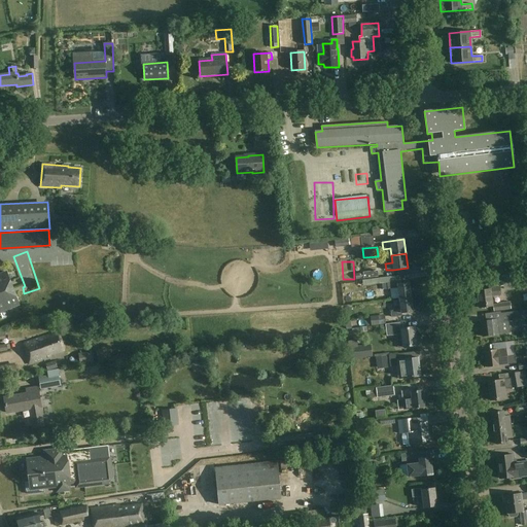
[(0,273),(0,314),(22,306),(7,271),(0,273)]
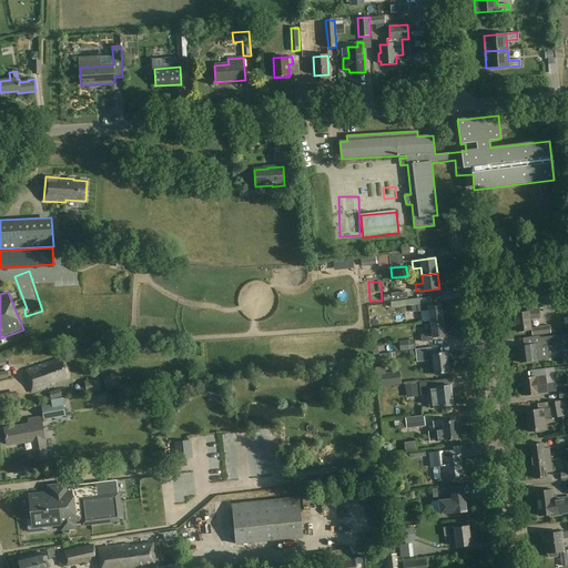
[(408,298),(407,293),(383,295),(384,302),(408,298)]
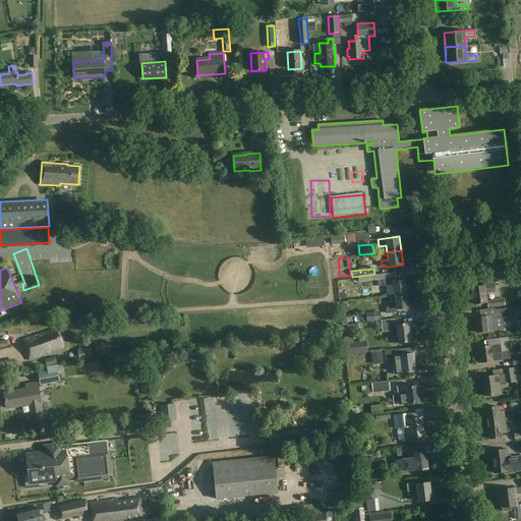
[(394,285),(395,295),(406,294),(405,280),(394,281),(393,279),(392,279),(391,274),(359,278),(360,283),(378,280),(379,287),(394,285)]
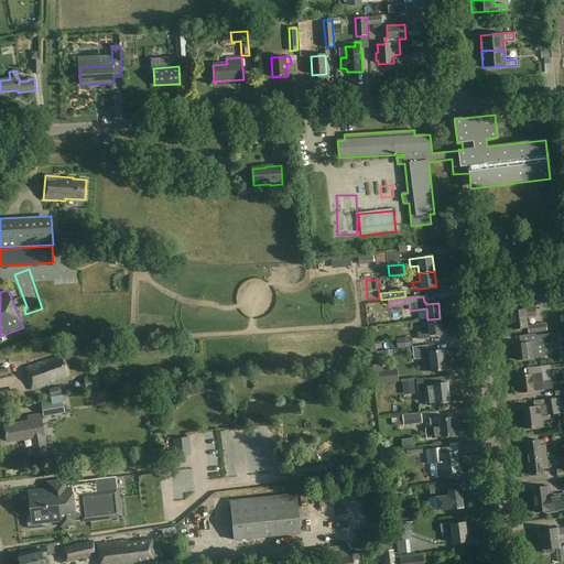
[(537,316),(535,307),(525,308),(525,310),(510,312),(512,329),(528,327),(527,317),(537,316)]
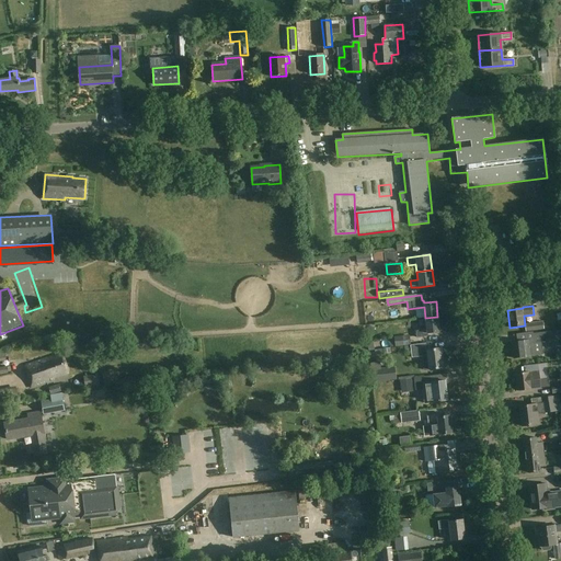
[(439,332),(437,317),(425,318),(426,330),(415,331),(416,339),(427,336),(427,333),(439,332)]
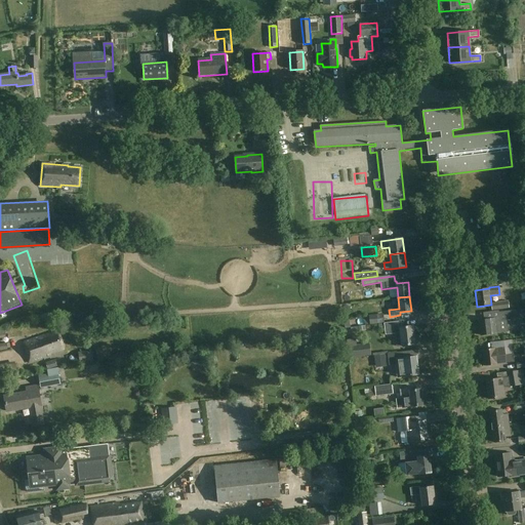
[(385,323),(384,315),(369,316),(370,324),(385,323)]
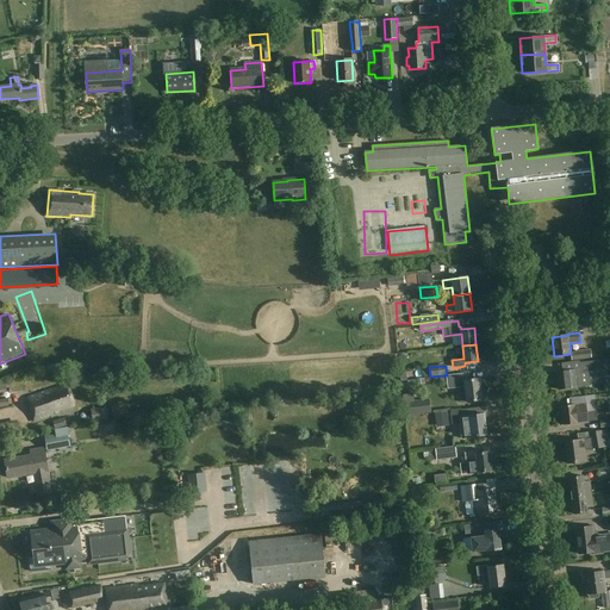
[(579,374),(578,369),(556,373),(558,390),(580,387),(580,385),(590,384),(589,373),(579,374)]
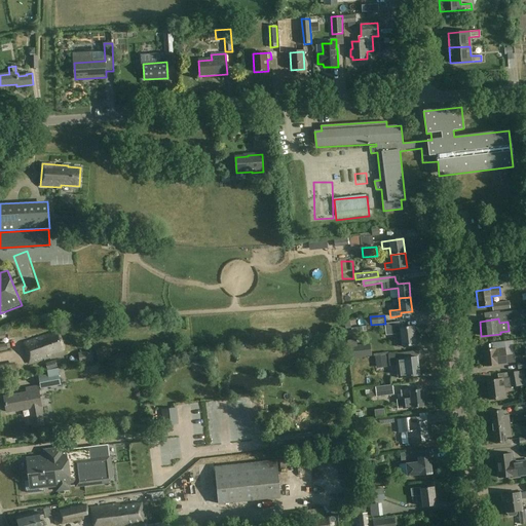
[(403,328),(402,322),(384,324),(386,336),(400,334),(402,347),(416,345),(414,327),(403,328)]
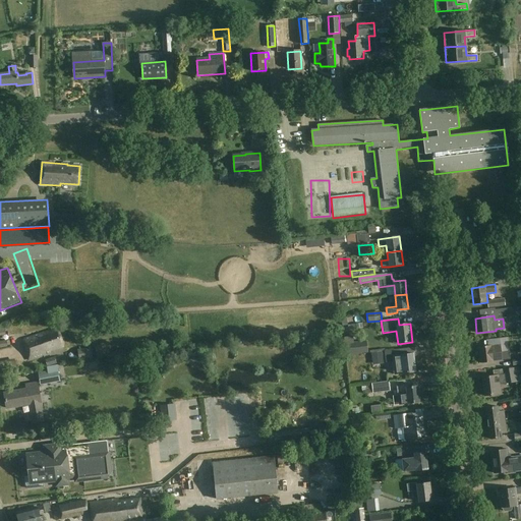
[(63,347),(57,329),(22,341),(24,347),(25,347),(27,352),(25,353),(29,360),(50,353),(50,352),(63,347)]
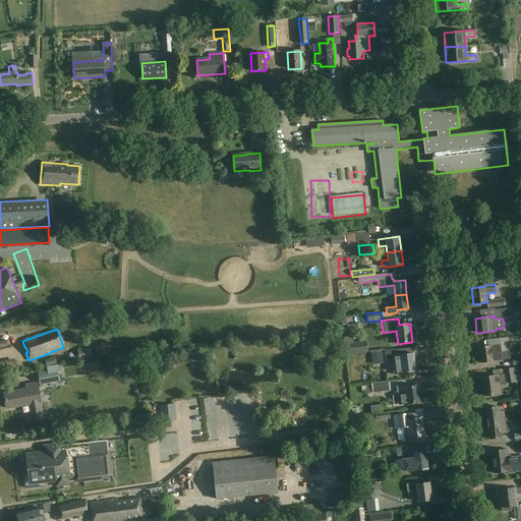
[(507,352),(506,339),(491,341),(493,346),(491,346),(491,345),(478,347),(480,363),(494,362),(494,361),(510,359),(509,352),(507,352)]
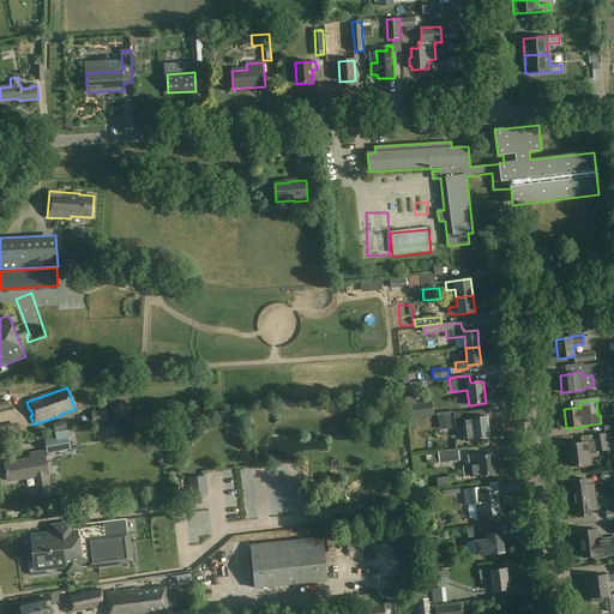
[(433,401),(405,404),(408,419),(434,415),(433,401)]
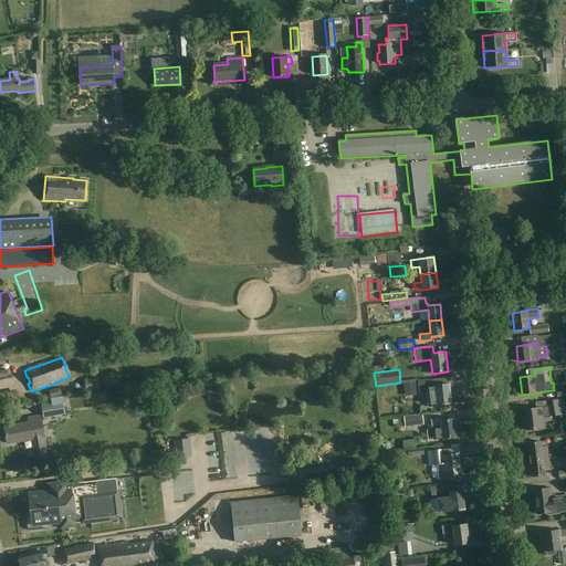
[(428,407),(437,406),(452,404),(449,384),(437,386),(437,379),(418,381),(419,394),(427,392),(428,407)]
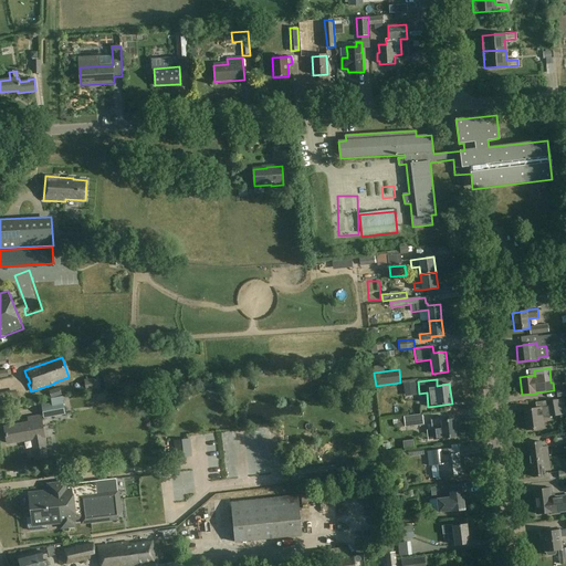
[(565,415),(564,399),(546,401),(547,407),(524,410),(526,430),(544,428),(542,418),(565,415)]
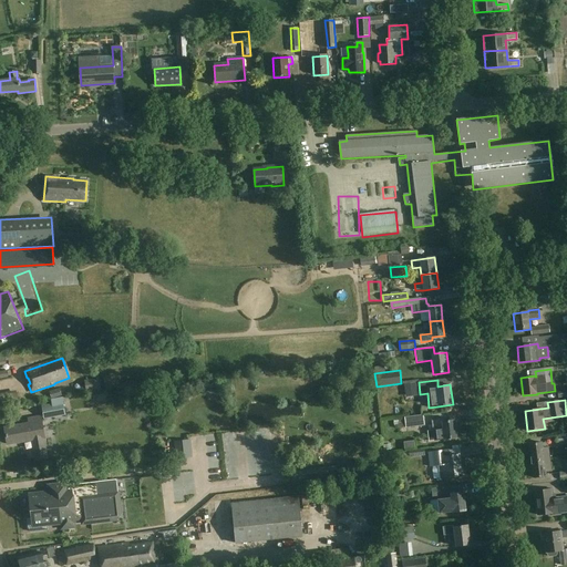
[(64,412),(63,402),(42,406),(44,415),(64,412)]
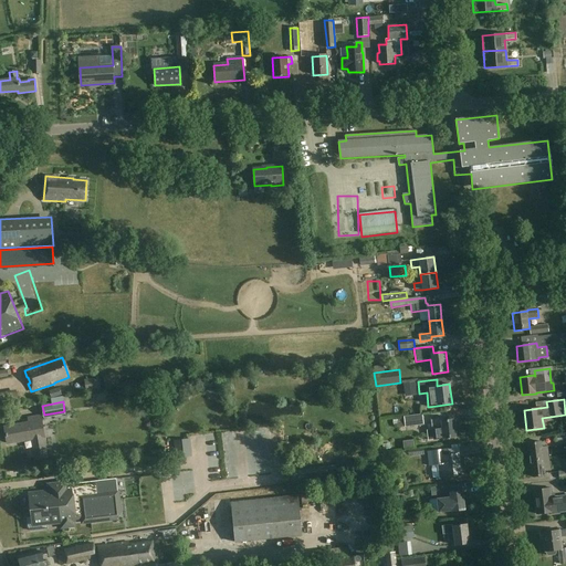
[(423,423),(422,415),(405,418),(406,427),(423,423)]
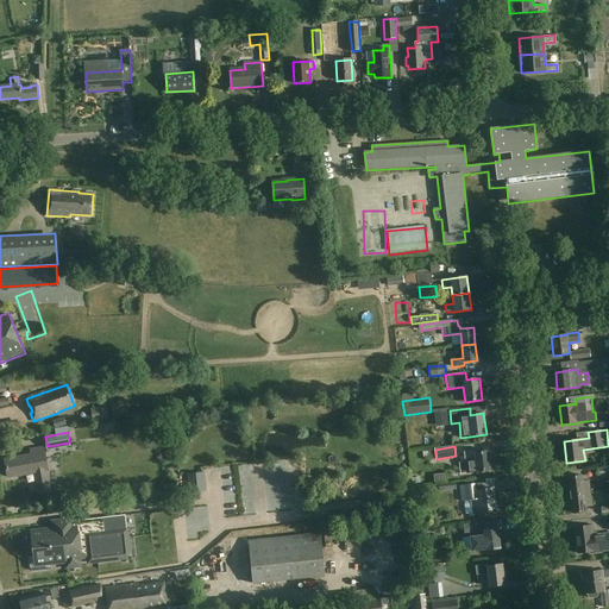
[(48,471),(43,447),(30,450),(31,454),(5,459),(8,478),(35,473),(38,495),(51,493),(46,471),(48,471)]
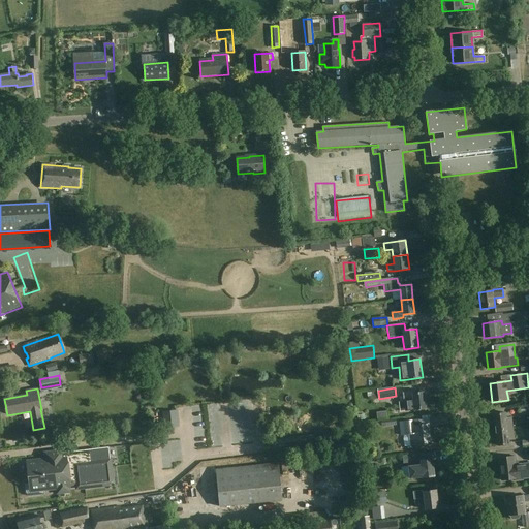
[(414,394),(414,391),(403,393),(404,401),(399,402),(400,411),(426,408),(424,393),(414,394)]
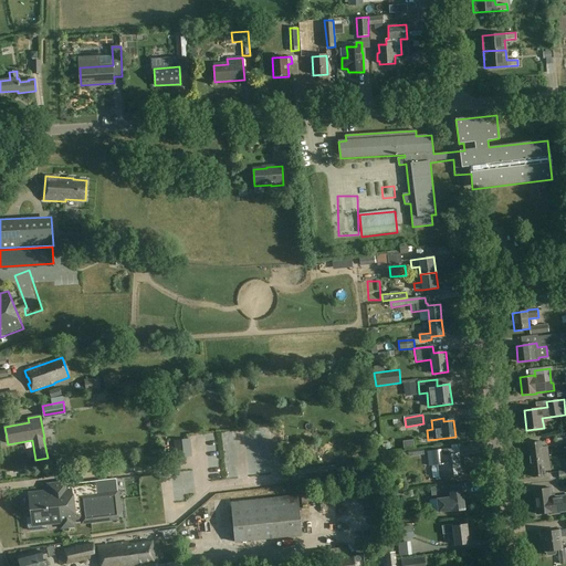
[(565,442),(565,432),(554,436),(556,444),(565,442)]
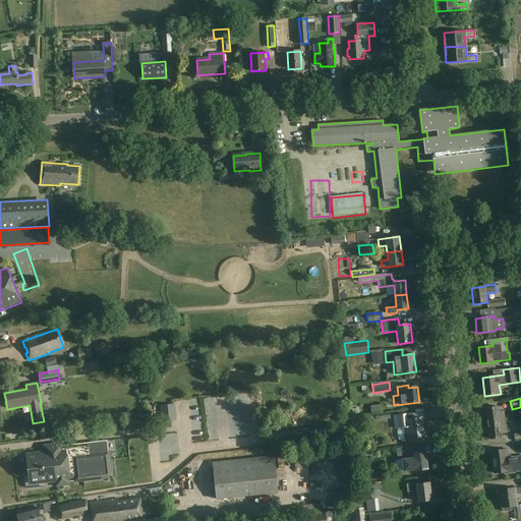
[(487,423),(505,421),(504,411),(499,412),(498,406),(485,408),(487,423)]
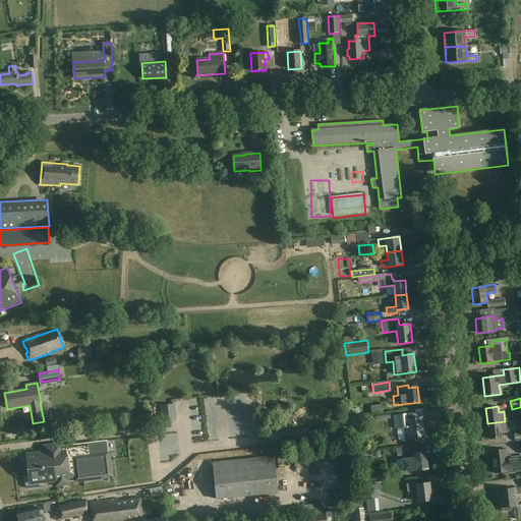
[(403,428),(405,441),(424,438),(421,418),(413,419),(412,413),(394,415),(396,429),(403,428)]
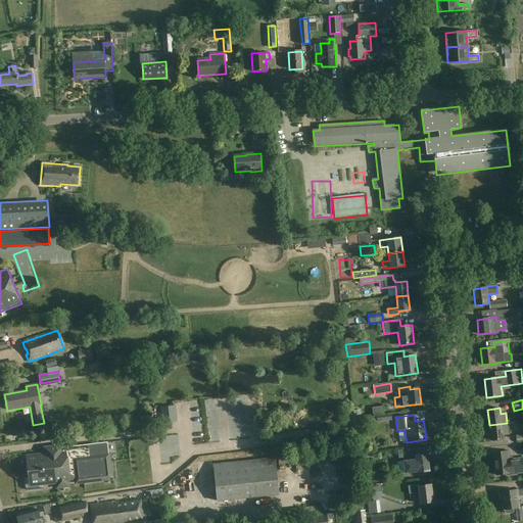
[(508,433),(507,423),(489,425),(491,441),(504,440),(503,434),(508,433)]
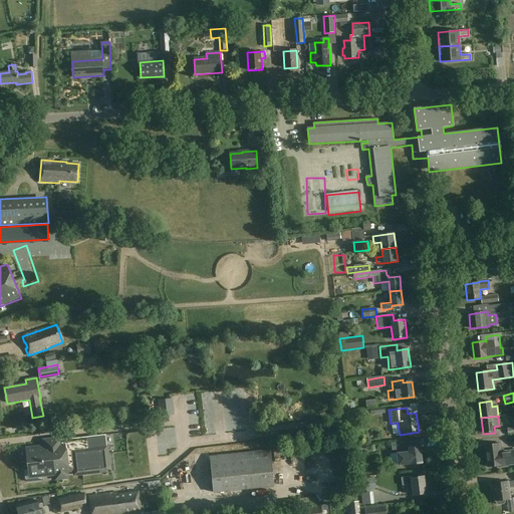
[(109,465),(105,435),(59,441),(59,439),(44,441),(45,447),(26,449),(29,470),(24,471),(25,480),(28,482),(43,481),(42,476),(55,474),(55,476),(59,476),(59,478),(63,477),(63,476),(67,475),(66,473),(68,473),(68,472),(74,471),(74,475),(103,472),(109,465)]
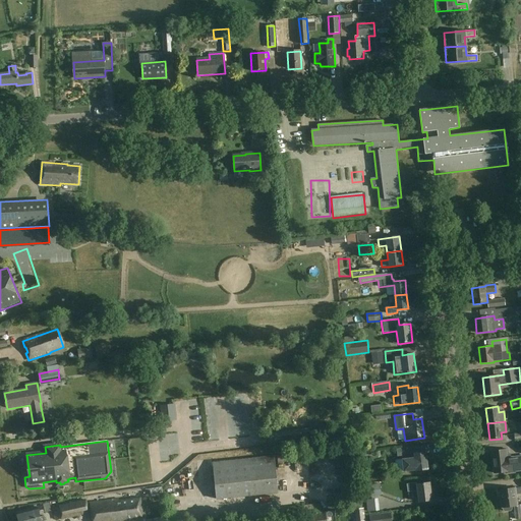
[(418,453),(418,447),(407,449),(408,458),(403,459),(404,471),(415,469),(416,471),(428,469),(425,452),(418,453)]
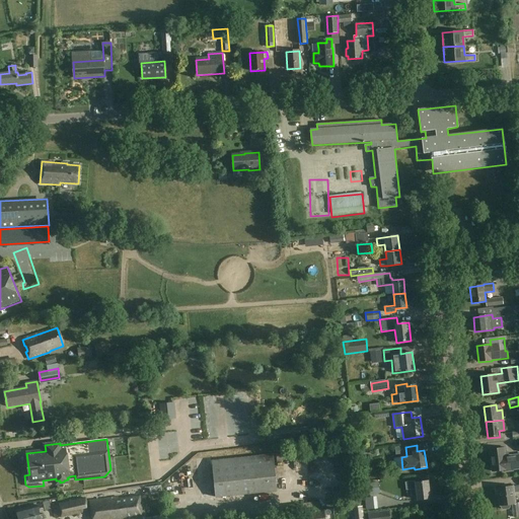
[(506,470),(506,472),(514,471),(514,469),(518,468),(518,454),(507,456),(505,447),(490,449),(493,471),(506,470)]
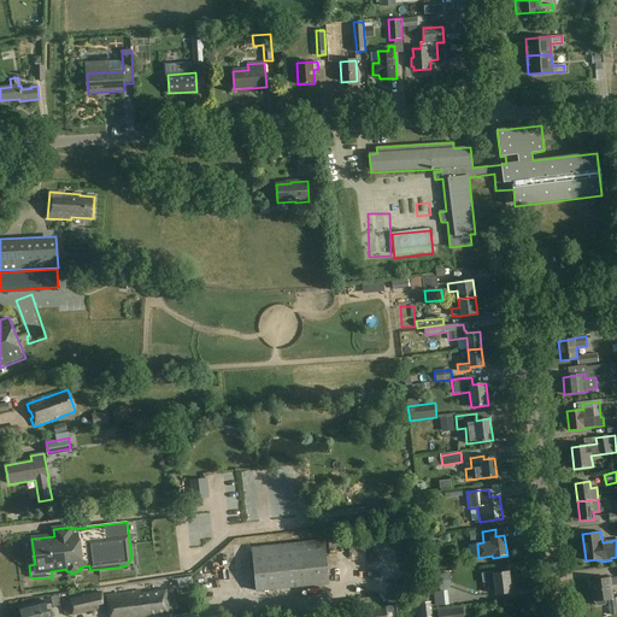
[(329,583),(324,540),(252,548),(257,592),(329,583)]
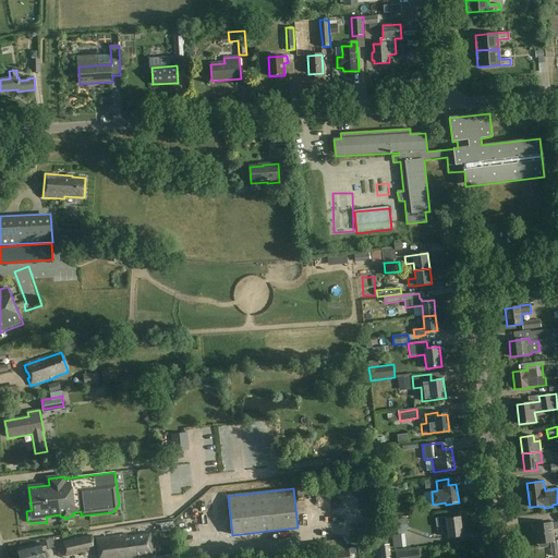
[(462,536),(460,517),(447,519),(447,518),(436,519),(437,528),(447,525),(449,537),(462,536)]
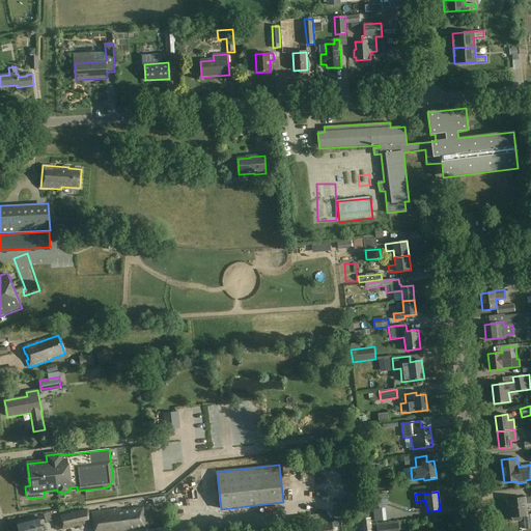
[(530,502),(530,497),(525,498),(509,499),(511,518),(512,518),(512,521),(514,522),(521,521),(522,519),(522,516),(524,516),(526,529),(530,528),(530,524),(530,515),(527,516),(526,504),(530,502)]
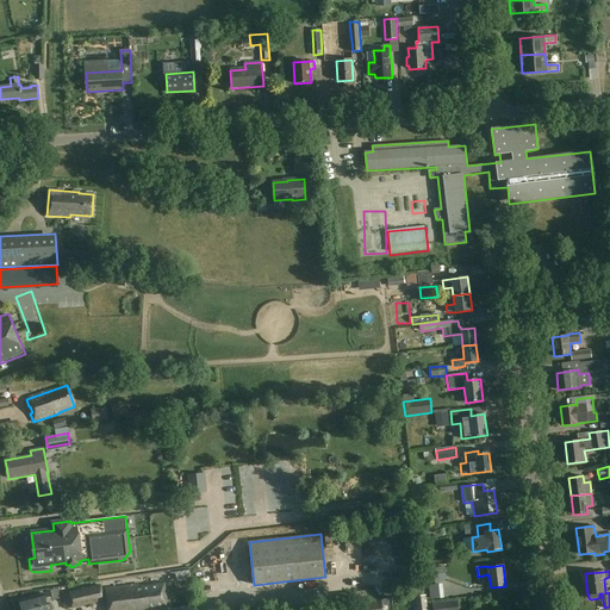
[(151,609),(168,608),(165,584),(141,587),(138,584),(105,589),(107,609),(151,609)]
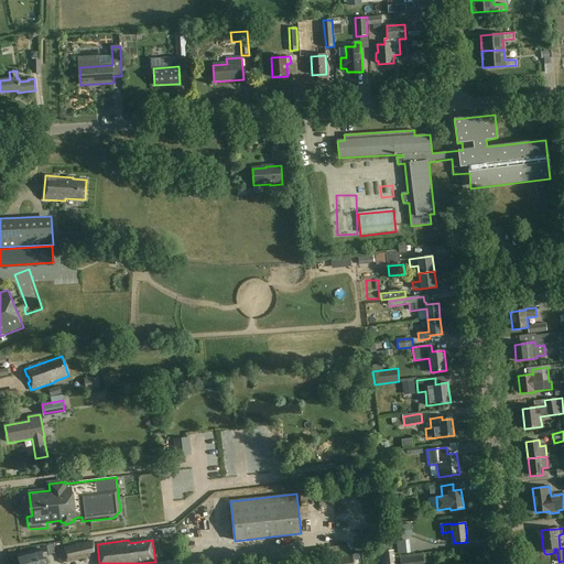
[(94,541),(64,548),(66,563),(97,556),(94,541)]
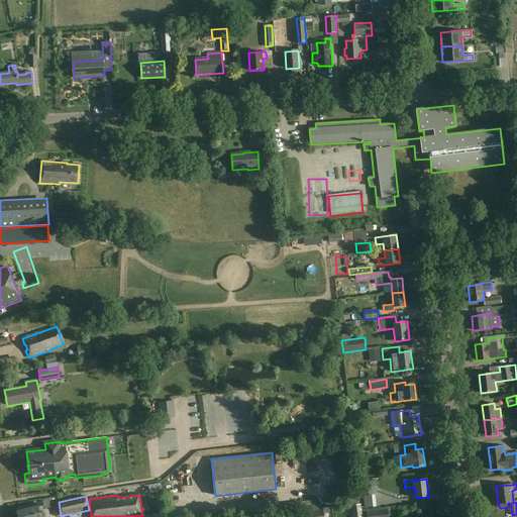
[(56,516),(60,516),(61,516),(59,502),(53,504),(56,516)]
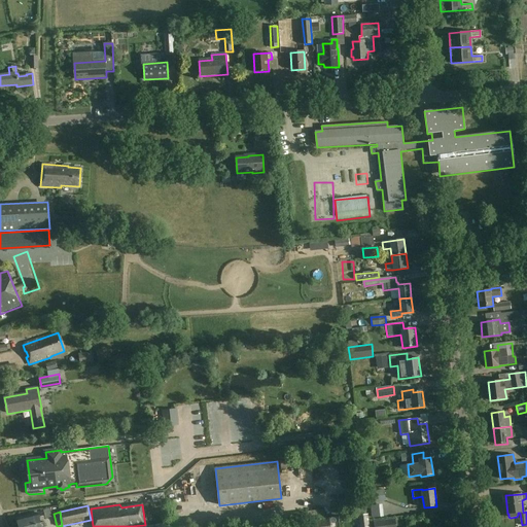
[(40,523),(38,513),(16,519),(19,526),(45,526),(46,526),(45,522),(40,523)]
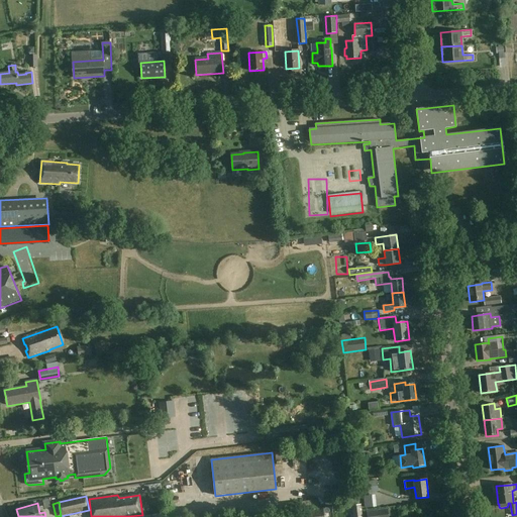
[(363,516),(362,504),(352,505),(353,516),(363,516)]
